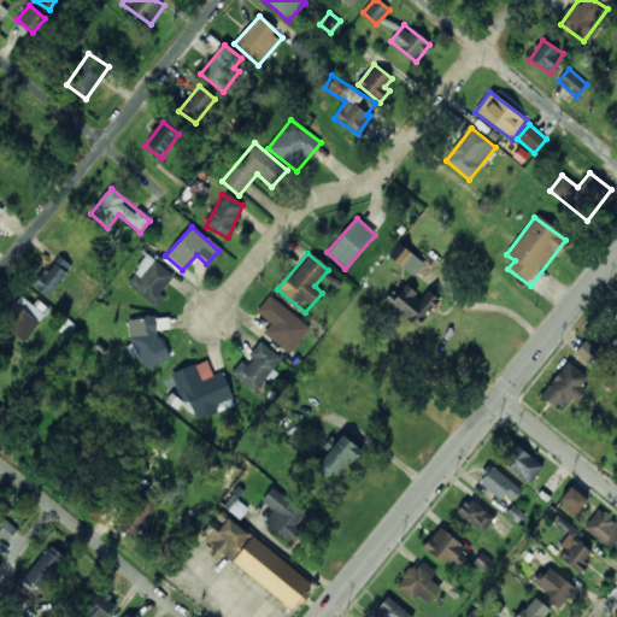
[(74,269),(57,256),(31,286),(47,298),(74,269)]
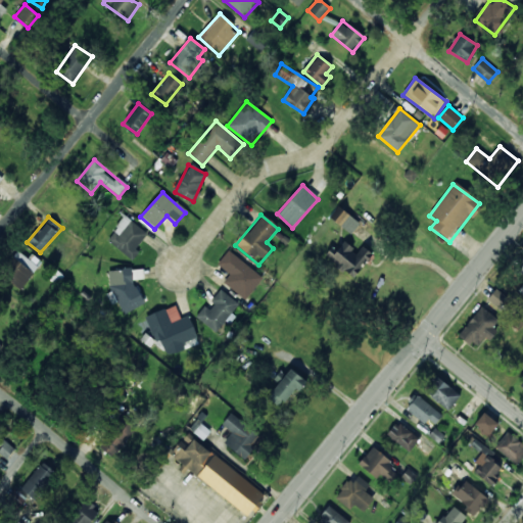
[(131,259),(148,235),(124,218),(106,242),(131,259)]
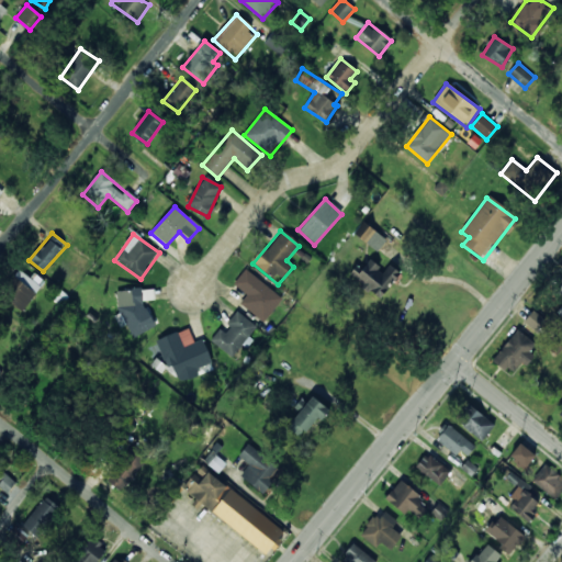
[(402,279),(393,268),(383,276),(370,259),(352,273),(374,301),(402,279)]
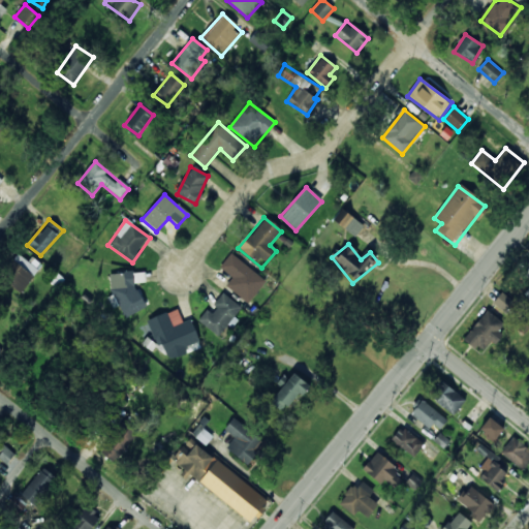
[(38,271),(18,254),(0,275),(0,279),(19,294),(38,271)]
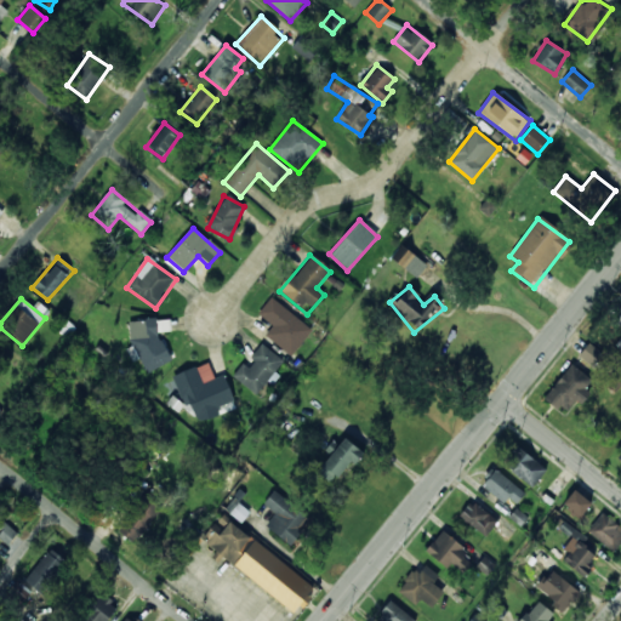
[(312,331),(271,298),(257,313),(274,328),(267,336),(291,357),(312,331)]
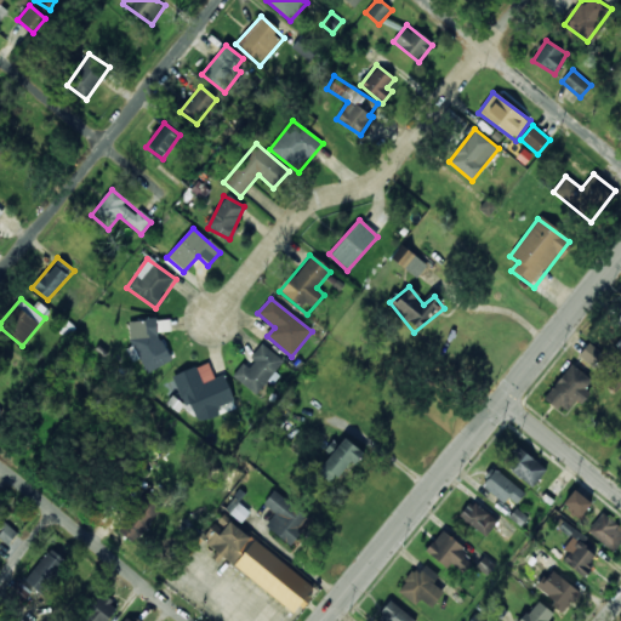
[(172,363),(149,317),(126,329),(148,375),(172,363)]
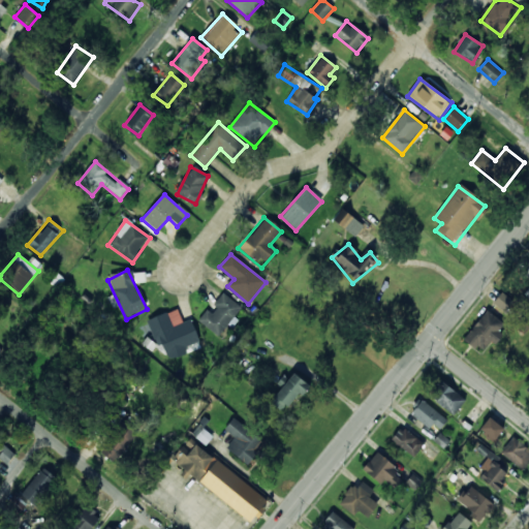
[(505,314),(516,303),(503,291),(493,303),(505,314)]
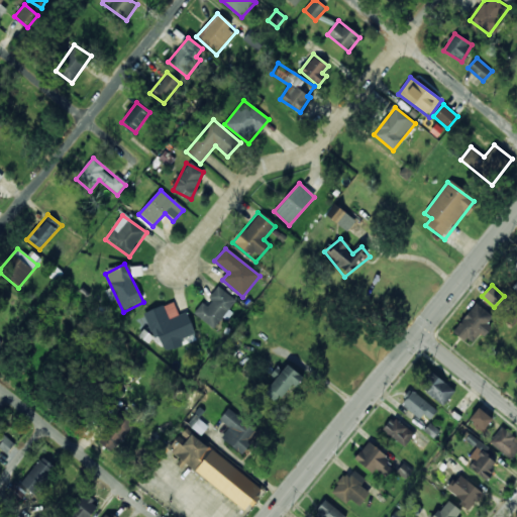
[(210,328),(236,305),(221,288),(194,311),(210,328)]
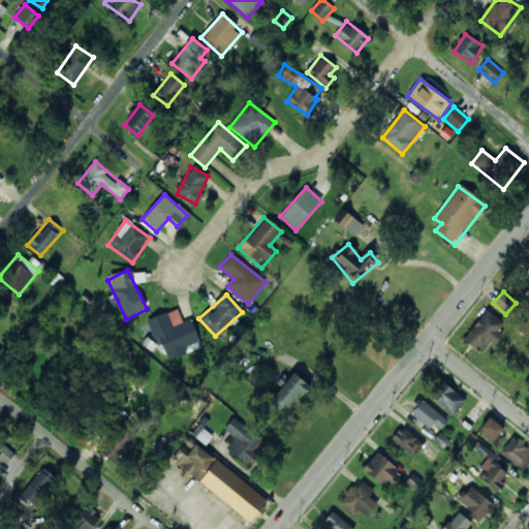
[(148,320),(163,361),(200,346),(190,320),(182,323),(177,310),(148,320)]
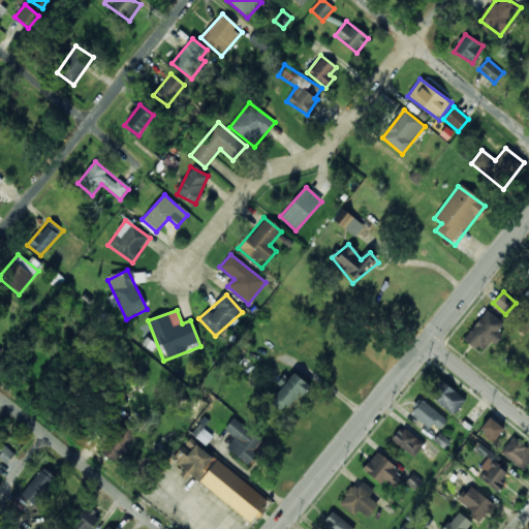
[(463,340),(479,354),(503,325),(487,311),(463,340)]
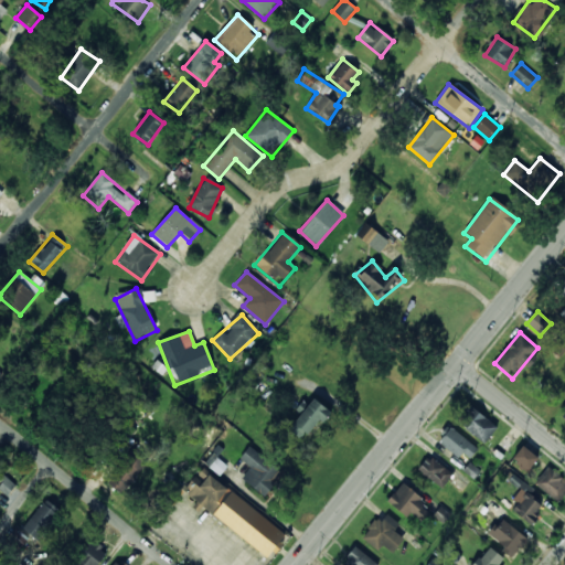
[(328,414),(316,400),(285,426),(297,440),(328,414)]
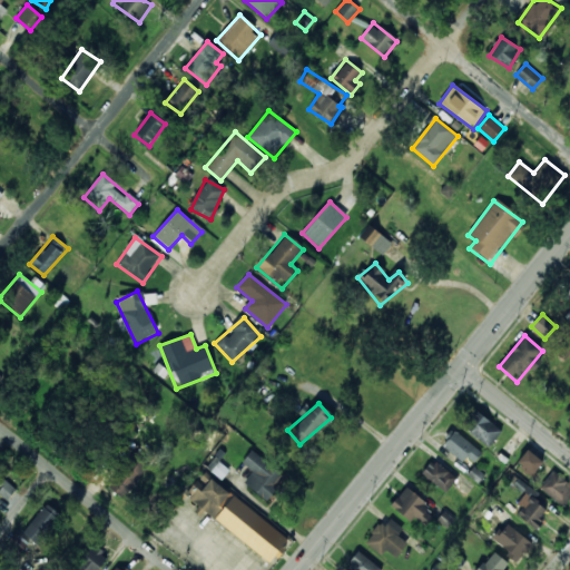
[(487,449),(501,433),(474,409),(460,424),(487,449)]
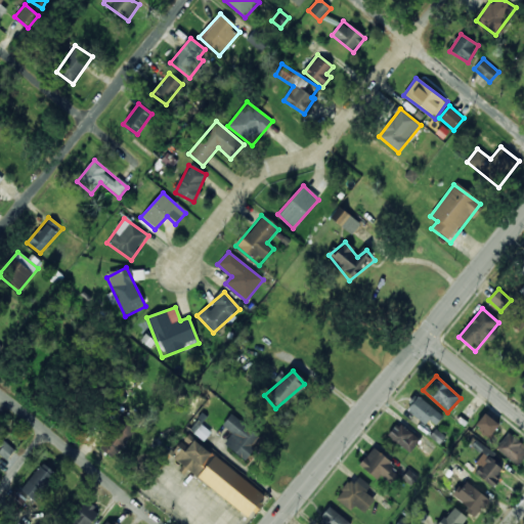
[(435,427),(442,417),(417,396),(405,410),(426,426),(429,422),(435,427)]
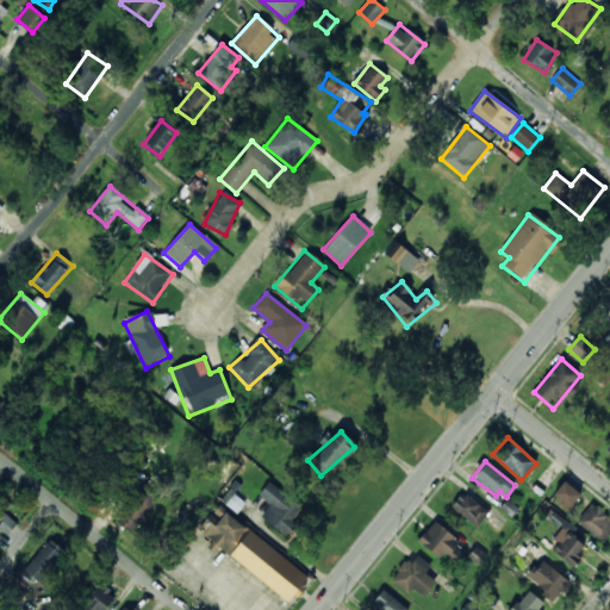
[(259,493),(272,505),(262,516),(285,536),(296,524),(291,520),(300,508),(271,480),(259,493)]
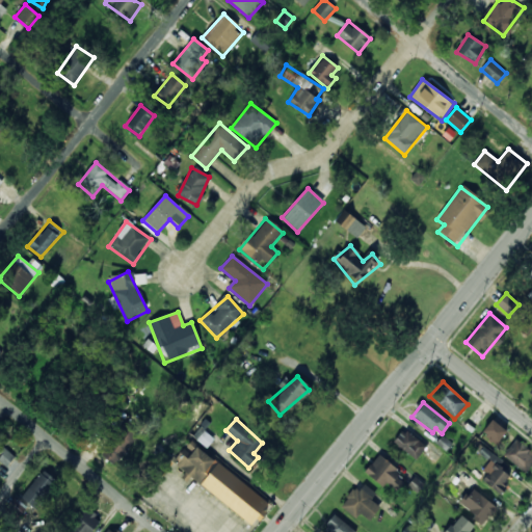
[(482,431),(495,445),(505,434),(493,422),(482,431)]
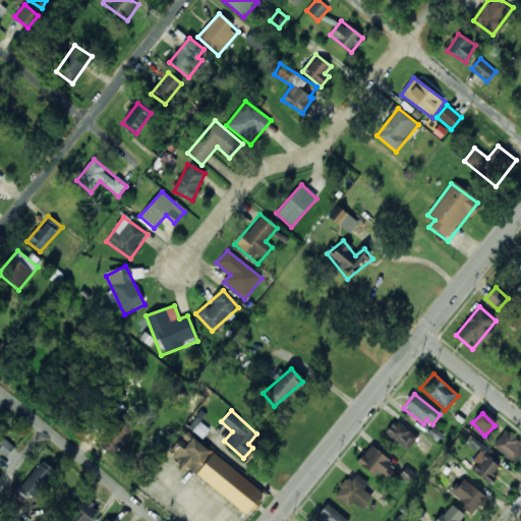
[(133,428),(120,417),(97,446),(110,457),(133,428)]
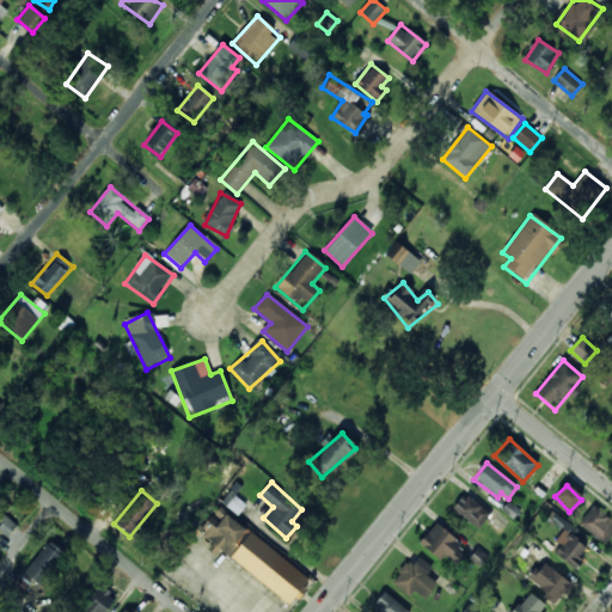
[(238,515),(246,505),(231,491),(222,502),(238,515)]
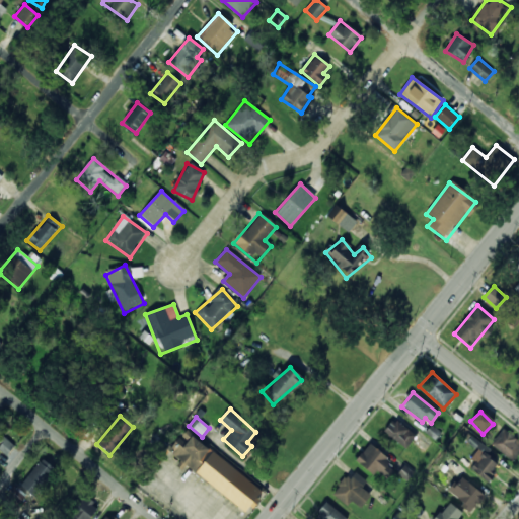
[(416,435),(391,420),(383,433),(406,449),(416,435)]
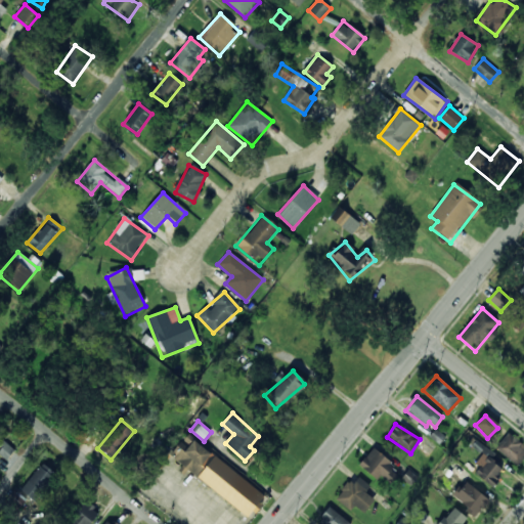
[(495,449),(519,466),(523,457),(523,443),(508,432),(495,449)]
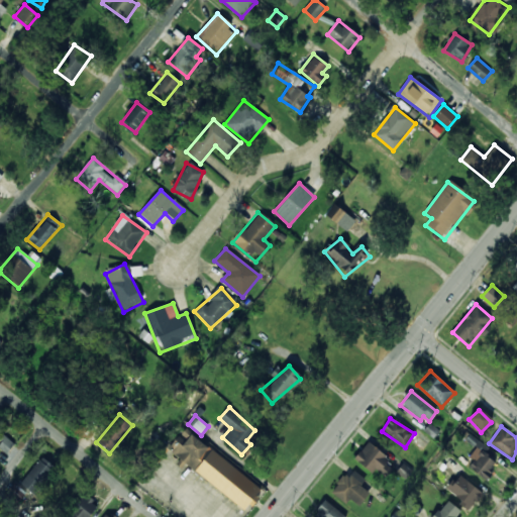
[(15,443),(5,435),(0,440),(0,447),(6,453),(15,443)]
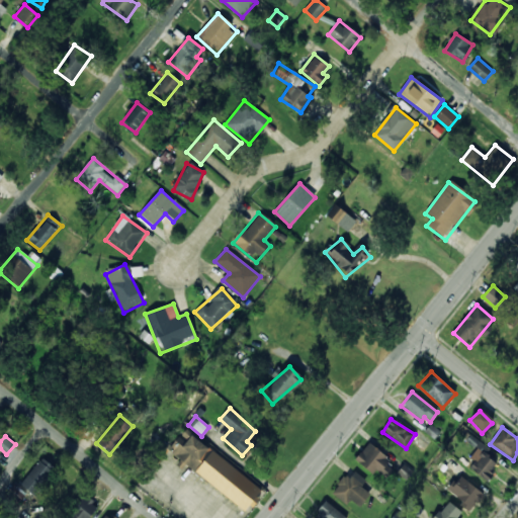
[(245,510),(261,490),(188,436),(184,441),(178,437),(167,452),(245,510)]
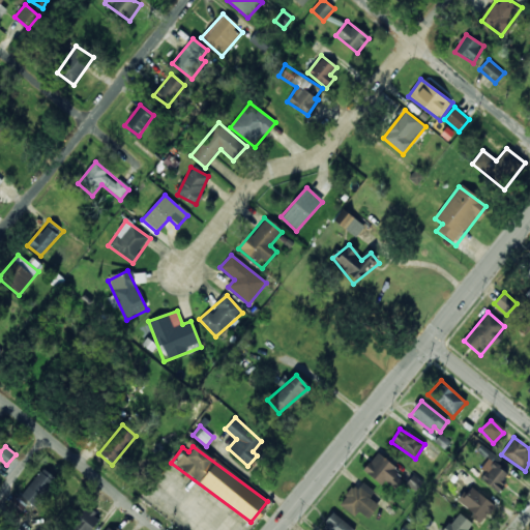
[(385,481),(392,490),(403,479),(379,453),(361,470),(379,488),(385,481)]
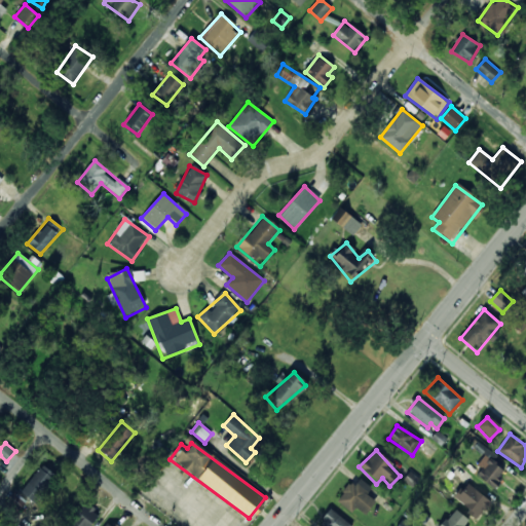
[(505,475),(486,455),(472,471),(491,490),(505,475)]
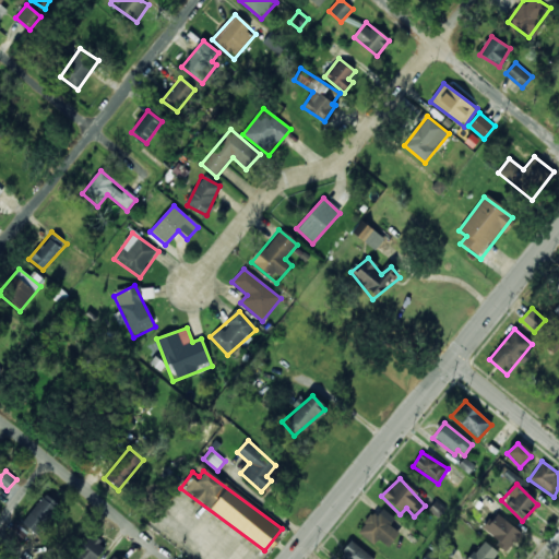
[(58,506),(42,494),(19,527),(14,524),(7,536),(19,544),(26,531),(37,537),(58,506)]
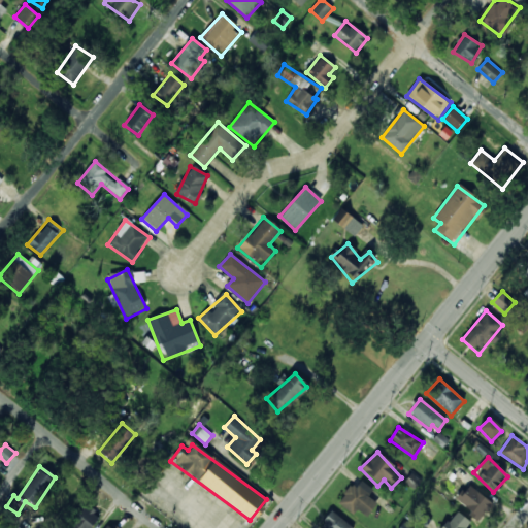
[(358,510),(364,518),(376,505),(355,484),(337,501),(353,516),(358,510)]
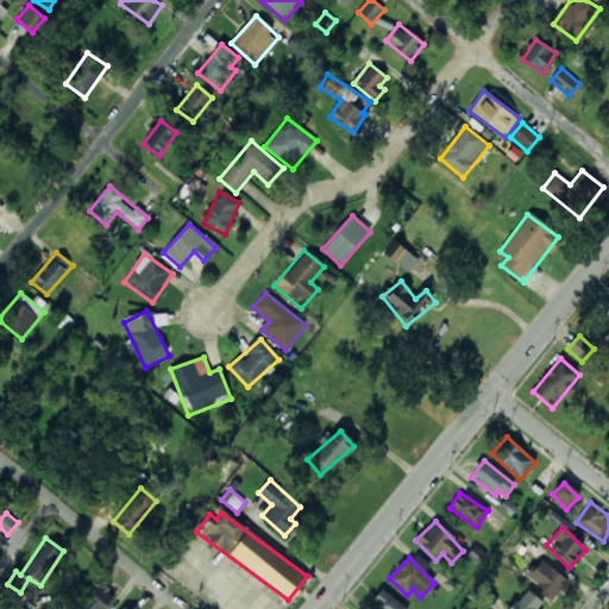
[(552,600),(567,584),(542,560),(526,577),(552,600)]
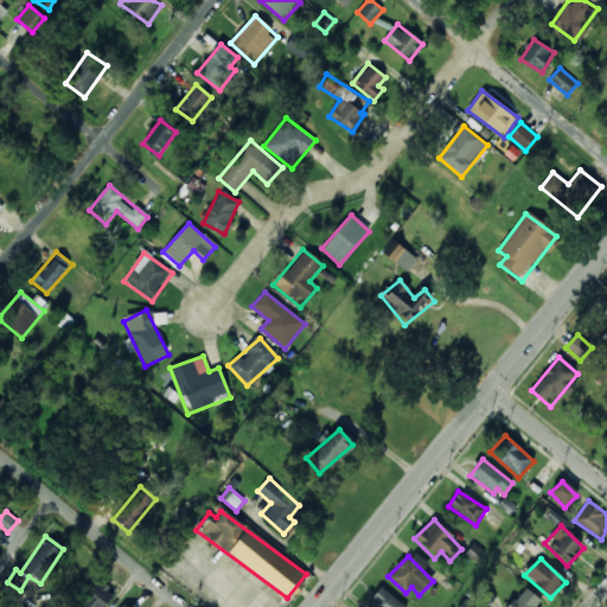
[(104,606),(114,596),(97,581),(78,601),(84,606),(104,606)]
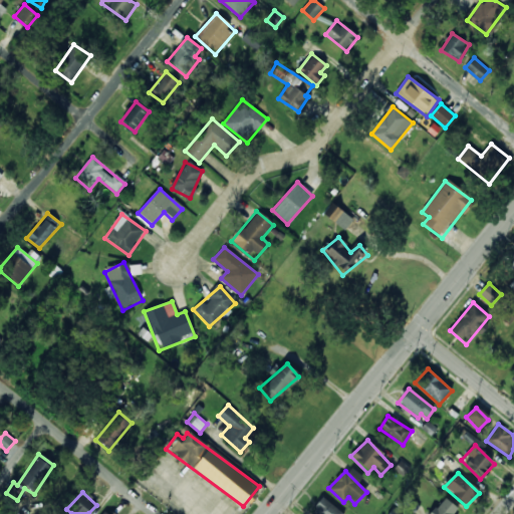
[(344,513),(345,513),(322,497),(312,511),(316,513),(344,513)]
